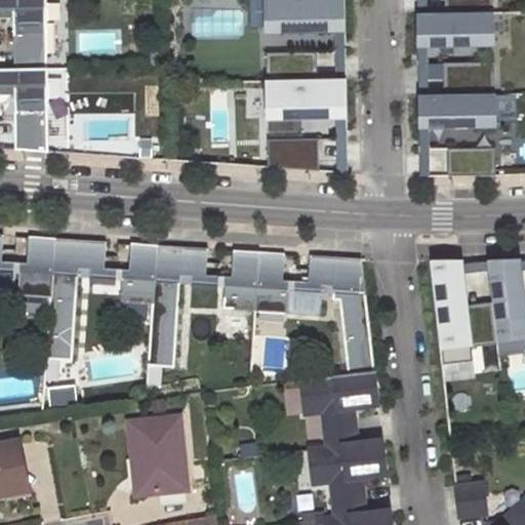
[(0,0),(0,18),(13,18),(14,70),(47,70),(46,30),(47,30),(46,0),(0,0)]
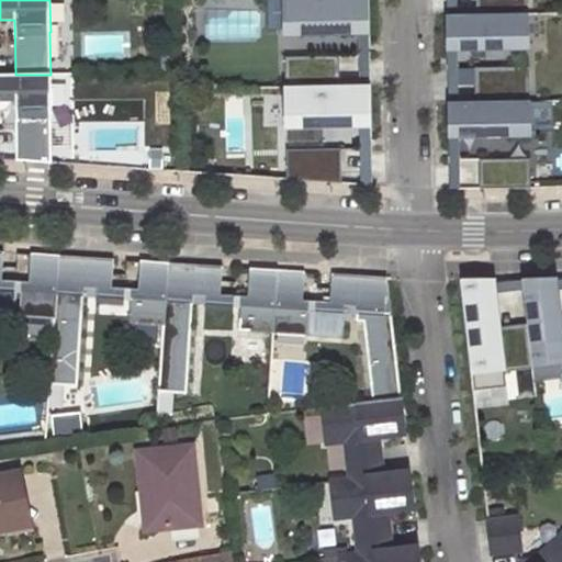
[(283,0),(284,33),(358,32),(369,32),(368,0),(283,0)]
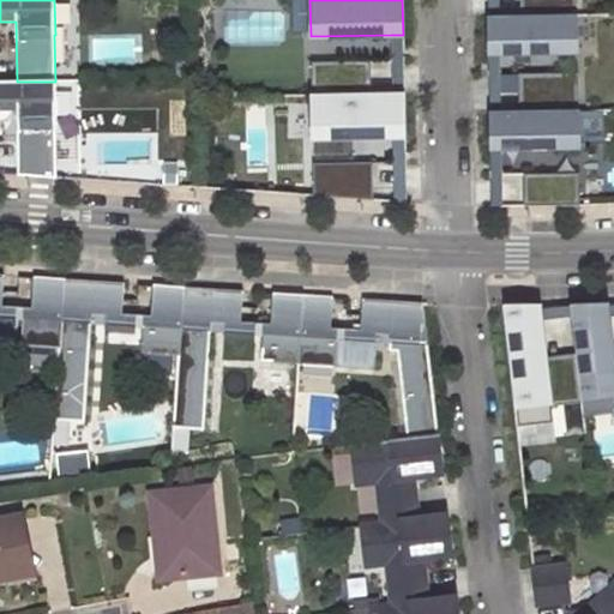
[(498,0),(486,0),(487,17),(499,17),(498,0)]
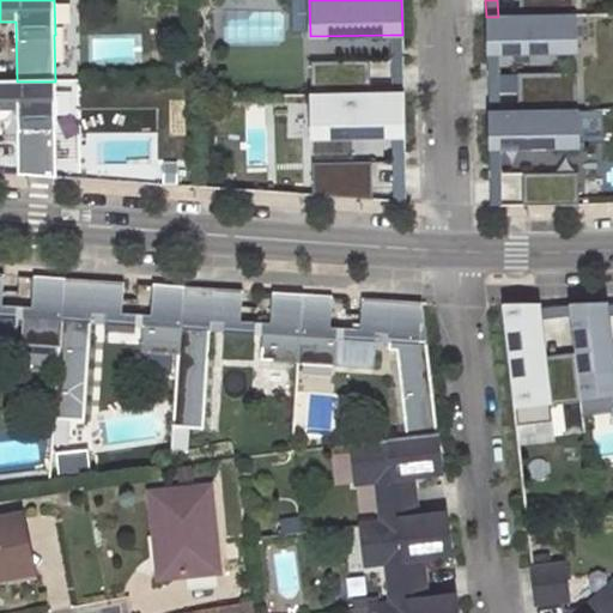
[(517,0),(519,17),(575,16),(574,1),(553,1),(552,0),(517,0)]
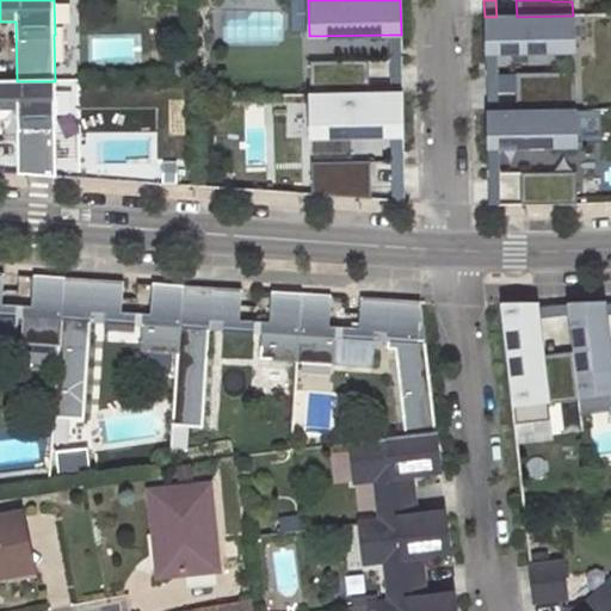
[(497,17),(485,17),(485,53),(498,53),(574,51),(573,16),(517,17),(497,17)]
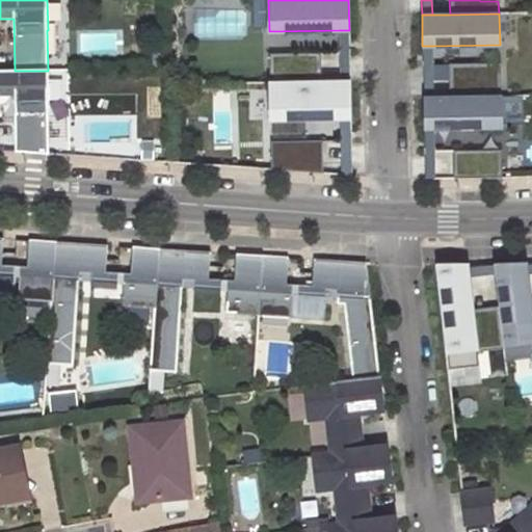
[(349,30),(339,30),(340,81),(350,81),(349,30)]
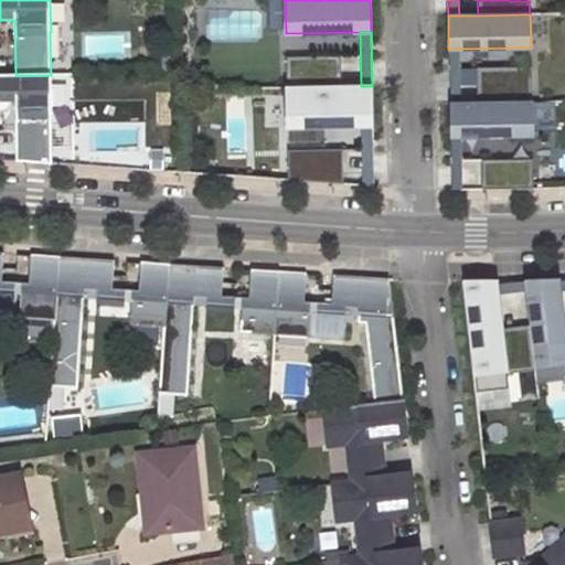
[(460,49),(448,49),(449,104),(460,103),(460,49)]
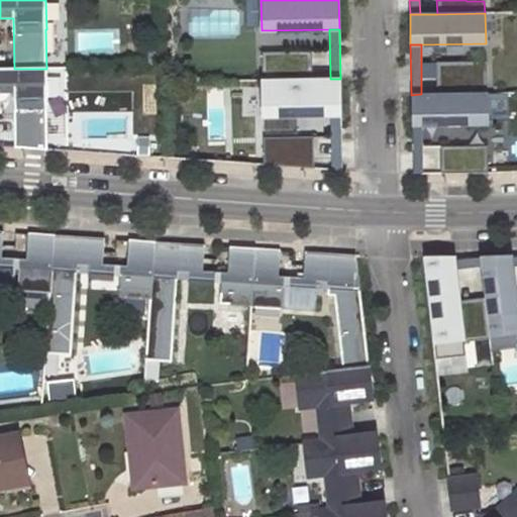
[(263,68),(262,80),(312,79),(312,52),(282,53),(282,68),(263,68)]
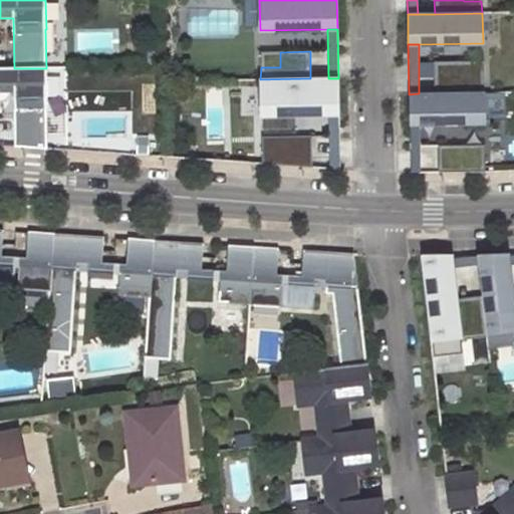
[(280,52),(260,52),(261,67),(280,67),(280,52)]
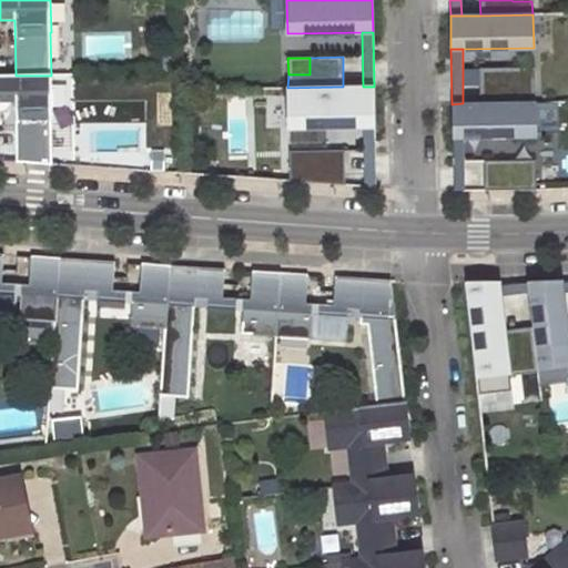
[(479,85),(479,103),(534,102),(535,102),(535,68),(496,68),(496,84),(479,85)]
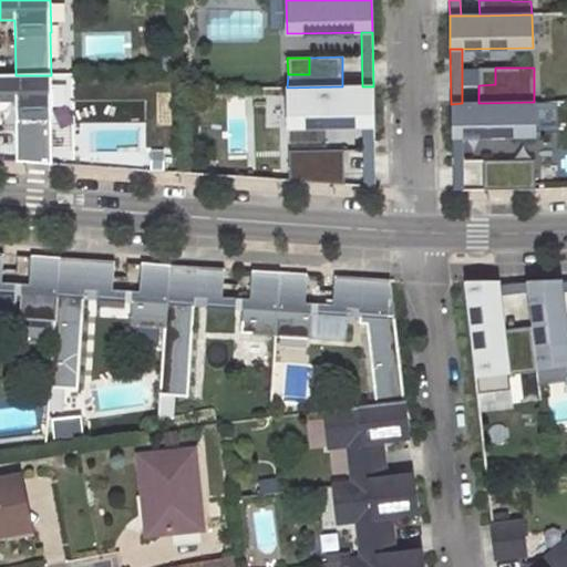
[(478,69),(478,85),(495,84),(495,68),(478,69)]
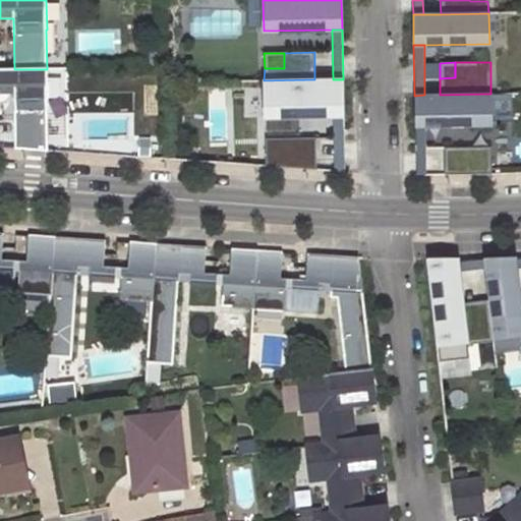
[(14,69),(0,69),(0,95),(14,95),(15,149),(48,151),(47,106),(48,106),(48,69),(47,69),(14,69)]
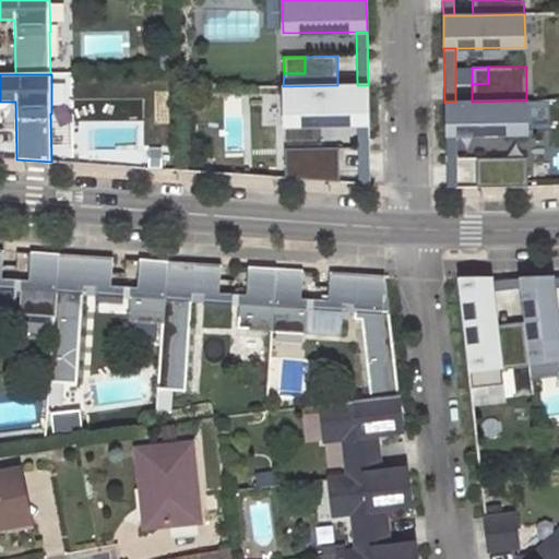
[(368,85),(283,86),(284,126),(358,125),(369,125),(368,85)]
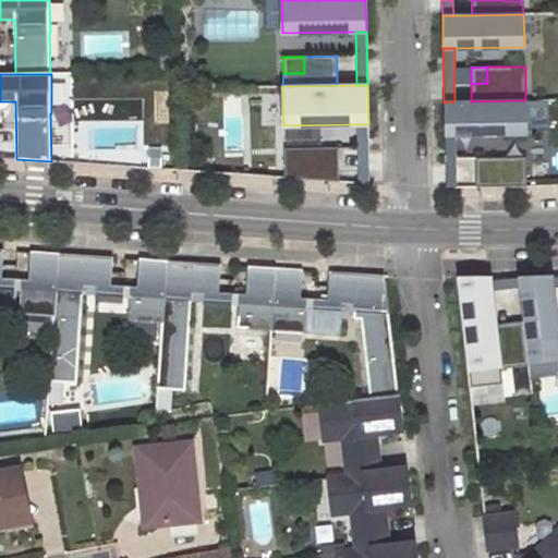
[(455,101),(444,102),(445,135),(456,134),(525,133),(524,100),(471,101),(455,101)]
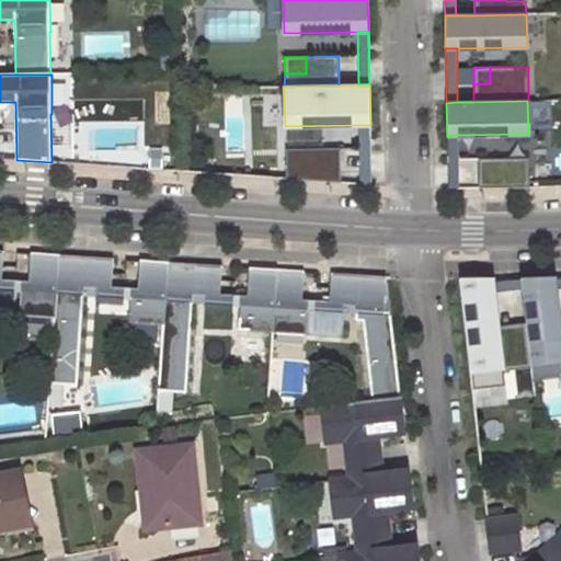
[(370,186),(370,125),(359,125),(361,185),(370,186)]
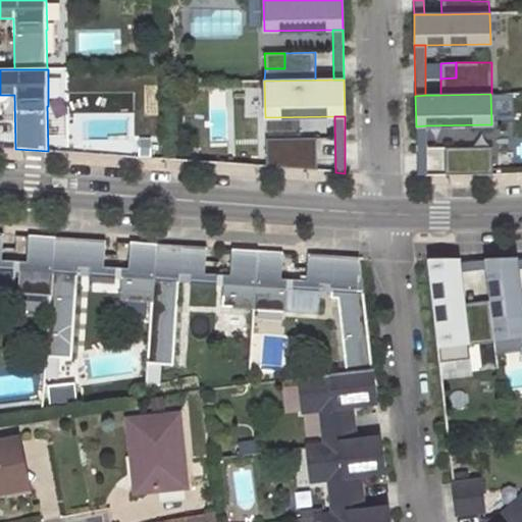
[(426,125),(416,126),(416,175),(427,176),(426,125)]
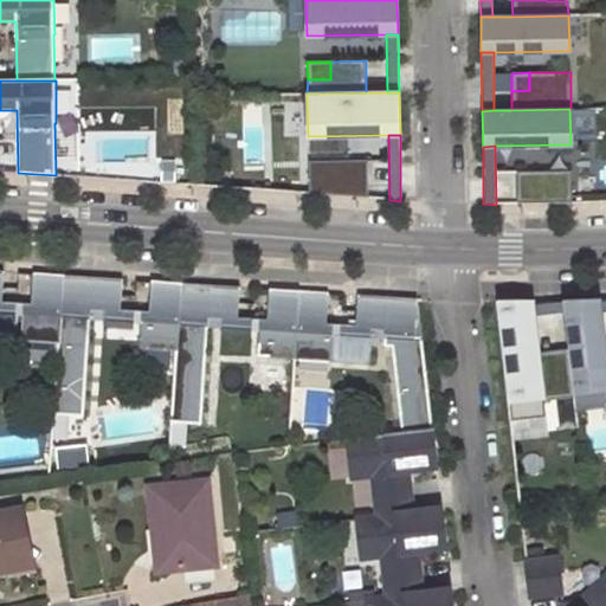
[(308,180),(309,194),(368,199),(367,161),(333,162),(333,180),(308,180)]
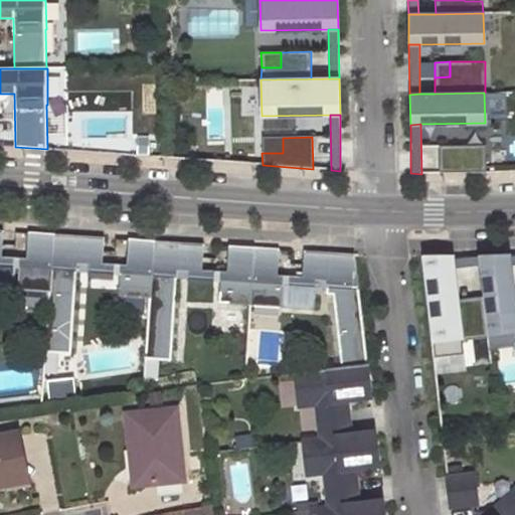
[(283,138),(262,138),(262,153),(283,153),(283,138)]
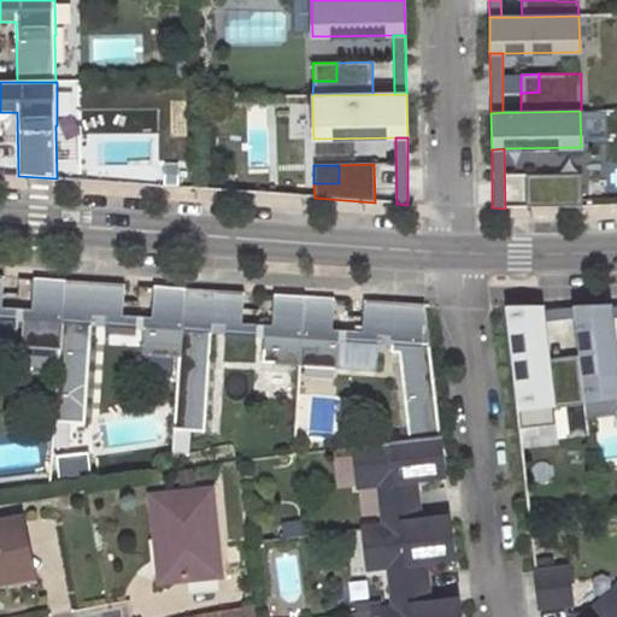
[(526,209),(571,209),(582,209),(581,174),(524,175),(526,209)]
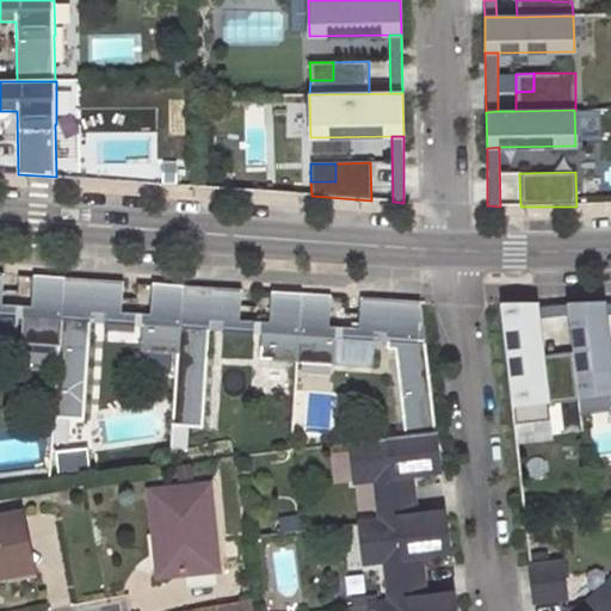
[(0,322),(16,325),(17,315),(24,315),(23,344),(59,346),(63,278),(34,276),(31,307),(1,306),(4,273),(0,272),(0,322)]
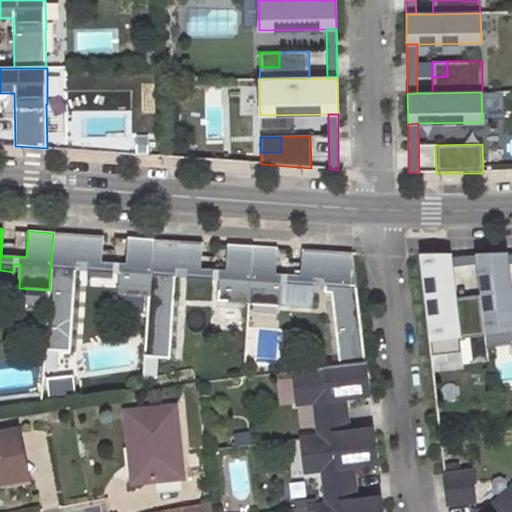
[(45,350),(70,352),(76,268),(88,269),(88,277),(113,279),(114,271),(120,271),(118,295),(149,297),(153,239),(128,238),(126,264),(101,262),(103,236),(53,233),(49,290),(45,350)]
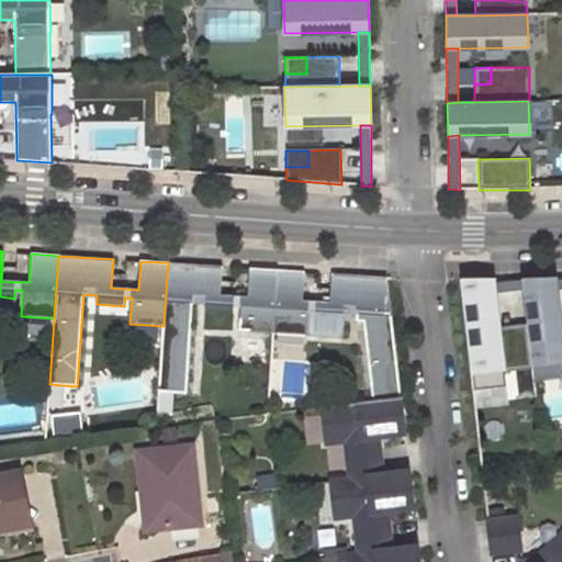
[(158,392),(187,394),(193,302),(205,303),(204,312),(233,313),(234,305),(240,305),(238,332),(272,334),(277,270),(249,268),(247,298),(220,295),(222,266),(168,262),(164,326),(158,392)]
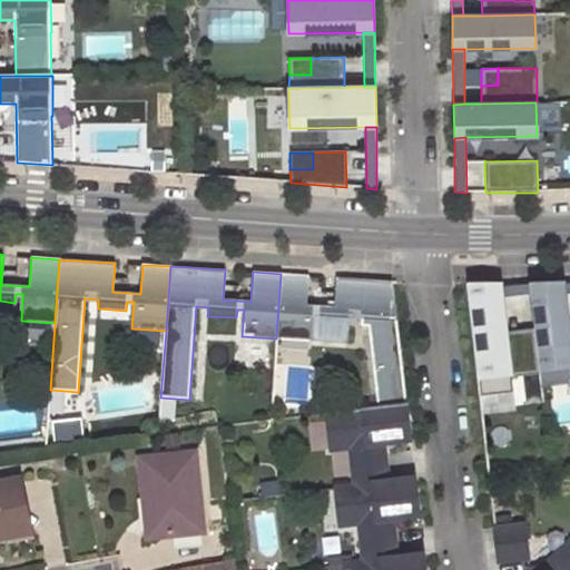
[(377,406),(406,403),(392,281),(336,277),(334,307),(306,305),(308,276),(281,274),(276,338),(311,341),(312,314),(320,315),(318,323),(347,325),(347,316),(361,317),(361,326),(367,326),(377,406)]
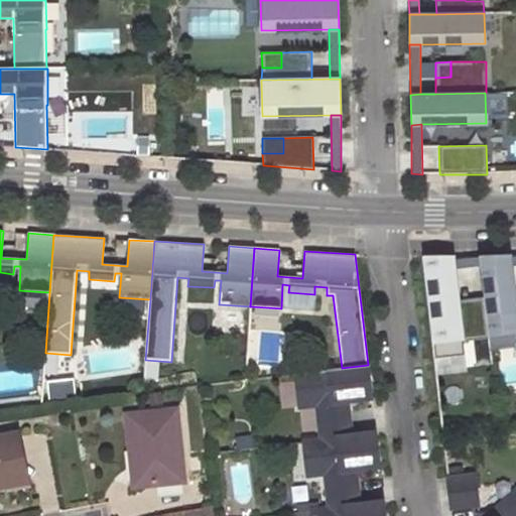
[(507,252),(479,253),(480,263),(484,295),(485,305),(489,334),(515,330),(515,299),(514,300),(512,289),(509,264),(508,254),(507,252)]
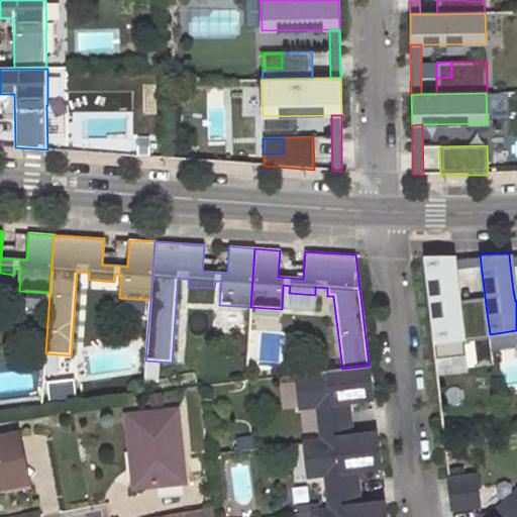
[(452,257),(453,268),(481,264),(480,253),(452,257)]
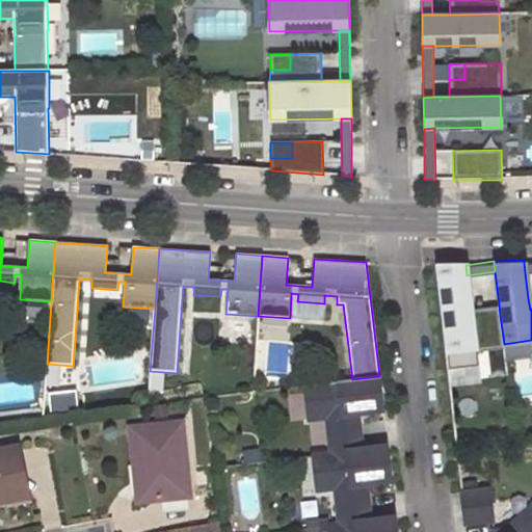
[(464,263),(434,265),(445,351),(475,348),(475,352),(504,348),(504,344),(500,315),(471,318),(470,308),(467,275),(466,265),(464,263)]
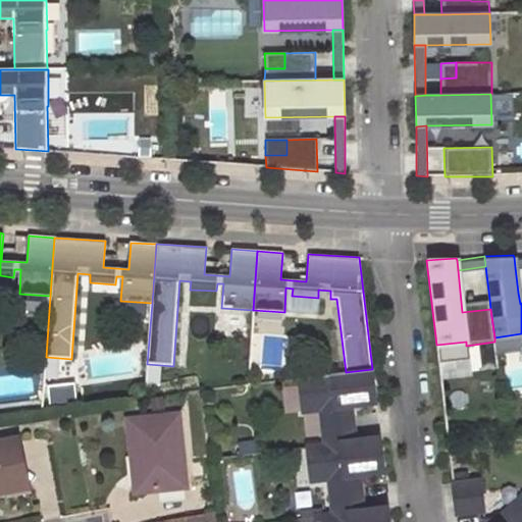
[(489,299),(461,302),(462,312),(490,309),(489,299)]
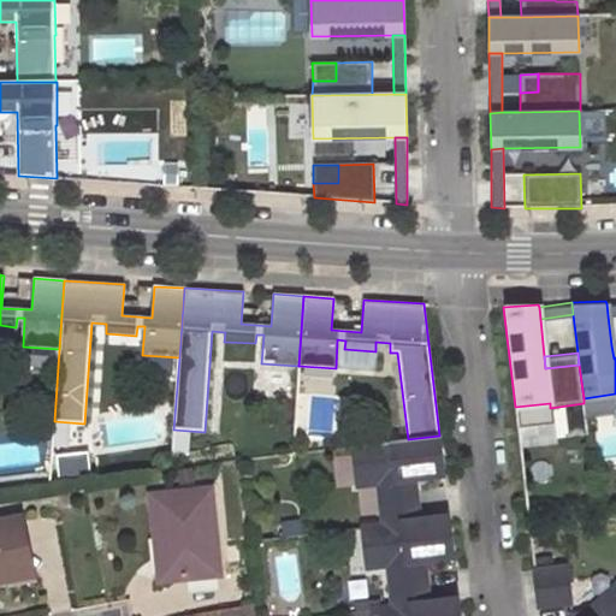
[(408,439),(351,446),(355,486),(378,484),(383,526),(419,522),(415,489),(409,489),(408,480),(414,479),(444,475),(439,436),(408,439)]
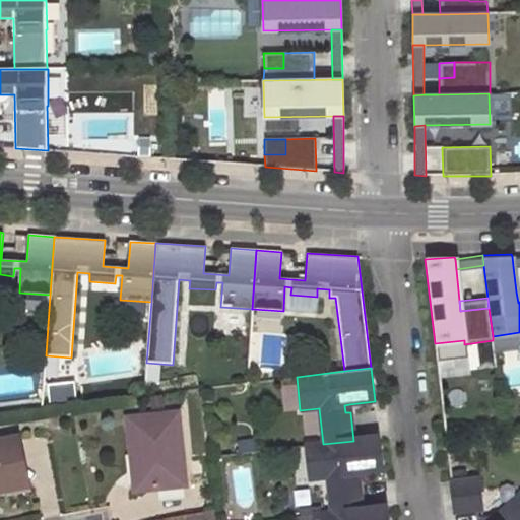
[(183,489),(176,419),(127,425),(134,494),(183,489)]
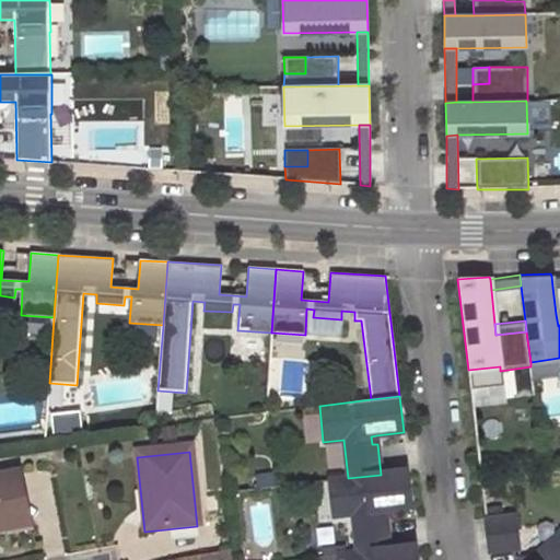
[(352,514),(357,553),(389,549),(385,518),(381,520),(380,511),(385,511),(411,508),(408,471),(381,475),(348,478),(328,480),(331,516),(352,514)]
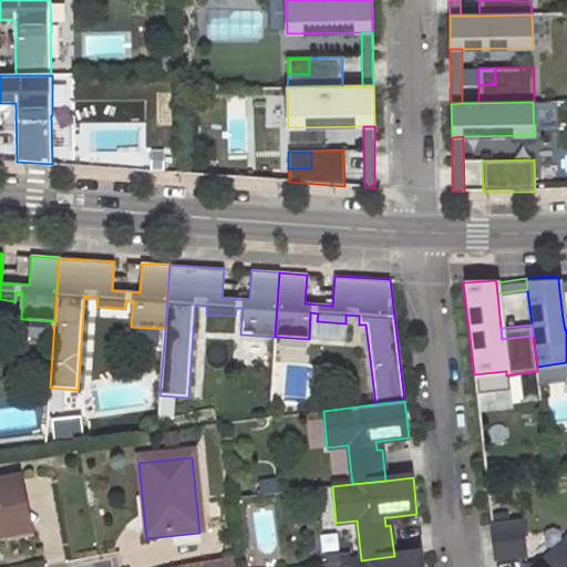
[(21,504),(18,482),(0,485),(0,536),(16,534),(11,506),(21,504)]
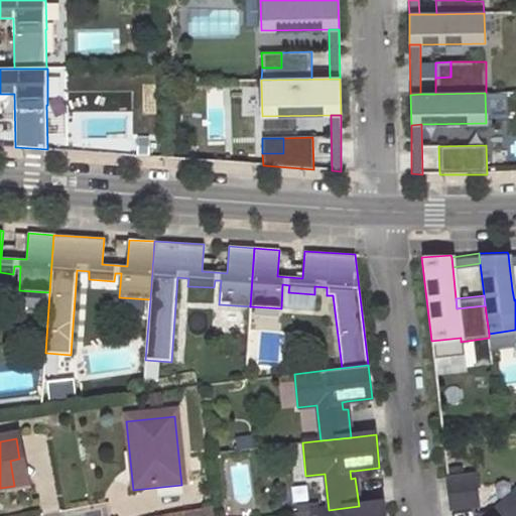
[(23,484),(19,459),(10,461),(14,486),(23,484)]
